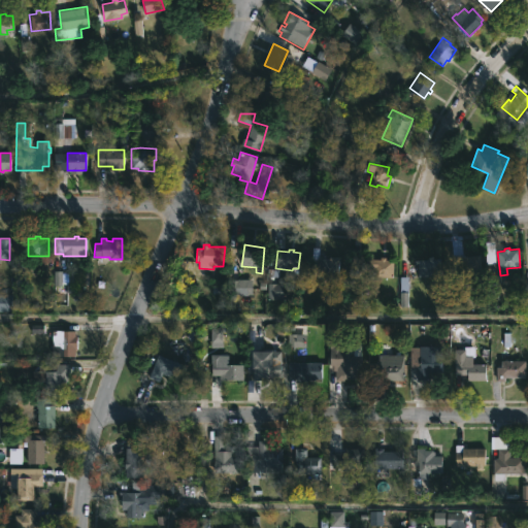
[(329,258),(330,256),(334,257),(334,255),(340,257),(338,278),(309,275),(311,257),(319,258),(319,255),(324,255),(324,256),(329,257),(329,258)]
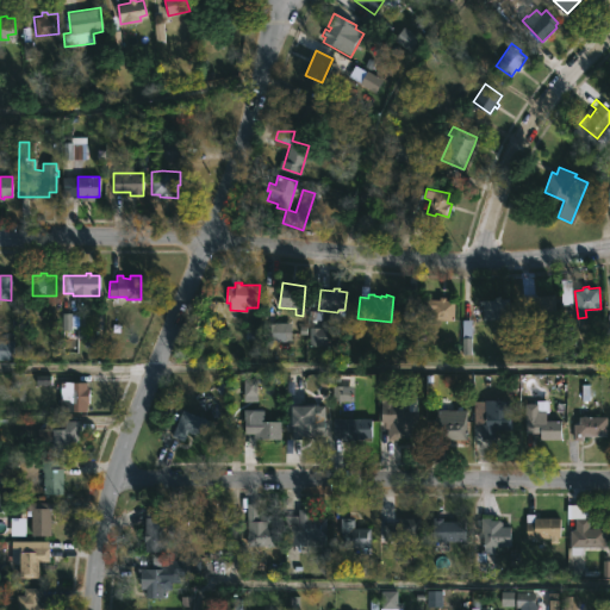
[(430,299),(440,299),(440,297),(446,297),(446,299),(455,300),(454,319),(422,318),(423,294),(430,294),(430,299)]
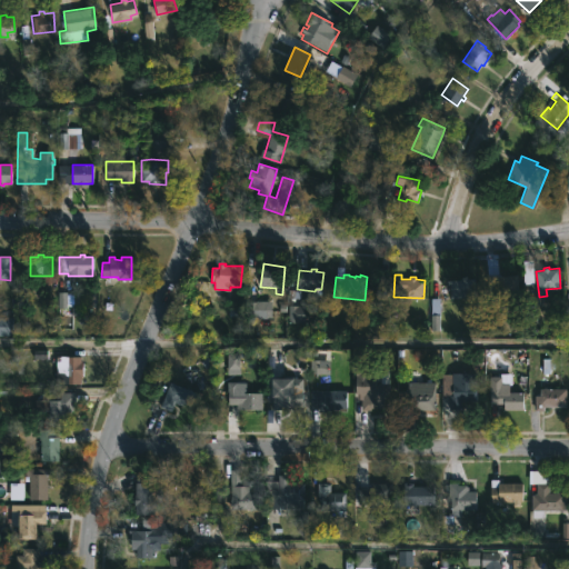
[(518,275),(520,300),(507,301),(508,306),(496,307),(496,301),(489,302),(487,280),(496,279),(496,277),(500,276),(501,279),(507,278),(507,276),(518,275)]
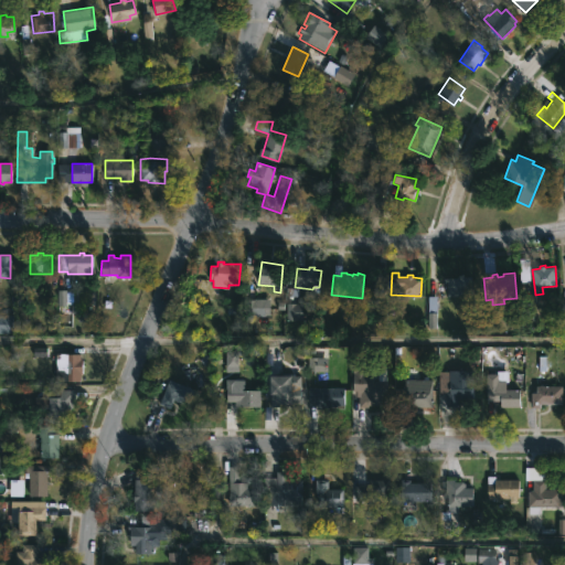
[(464,274),(464,276),(472,276),(471,291),(466,291),(466,296),(448,296),(448,278),(458,278),(458,274),(464,274)]
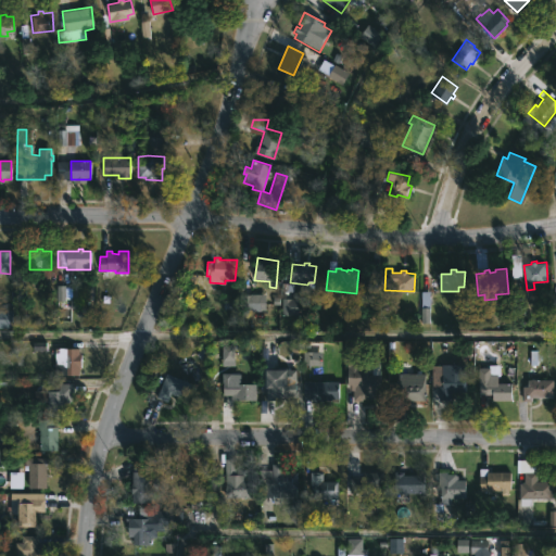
[(13,328),(0,328),(0,305),(13,305),(13,328)]
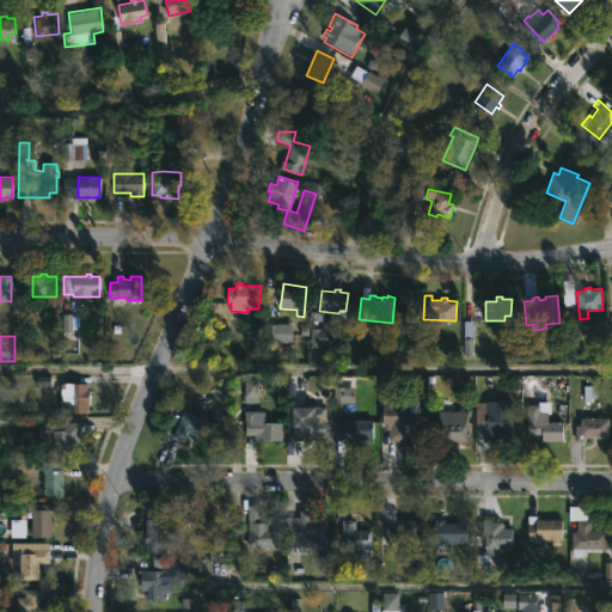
[(87,384),(87,389),(90,389),(89,404),(87,404),(86,412),(60,412),(61,383),(87,384)]
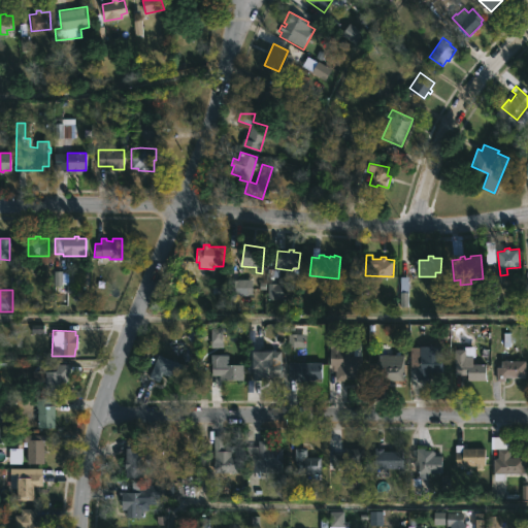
[(443,347),(442,372),(428,371),(428,380),(416,380),(417,367),(421,367),(421,356),(419,356),(419,345),(443,347)]
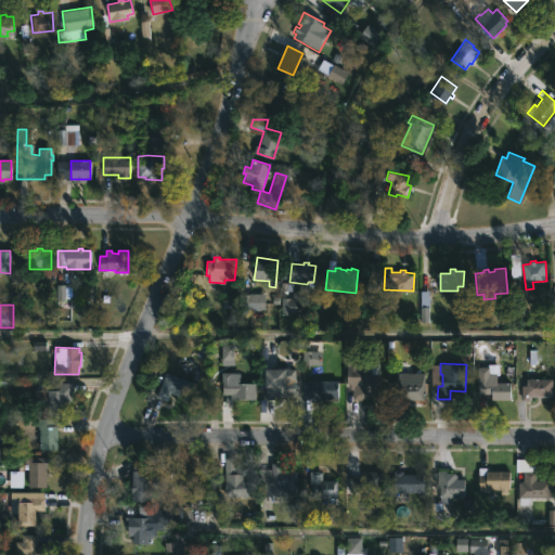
[(498,374),(498,382),(511,382),(512,400),(491,400),(491,394),(478,395),(478,366),(488,366),(488,364),(499,364),(499,374),(498,374)]
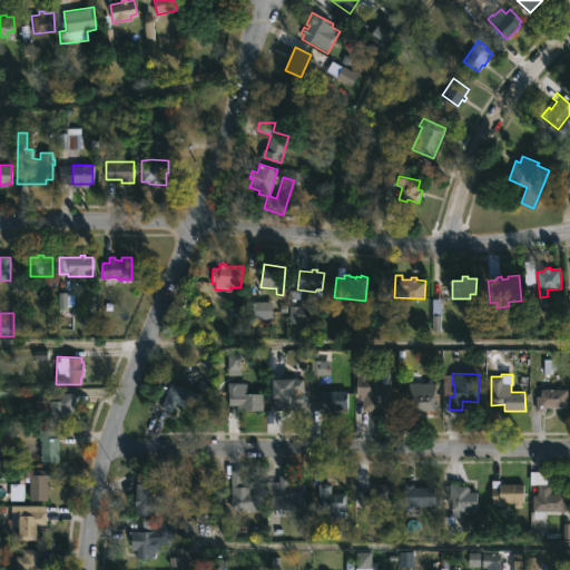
[(391,384),(390,403),(381,402),(381,411),(362,411),(362,400),(357,400),(356,397),(357,375),(371,376),(370,380),(376,380),(376,384),(391,384)]
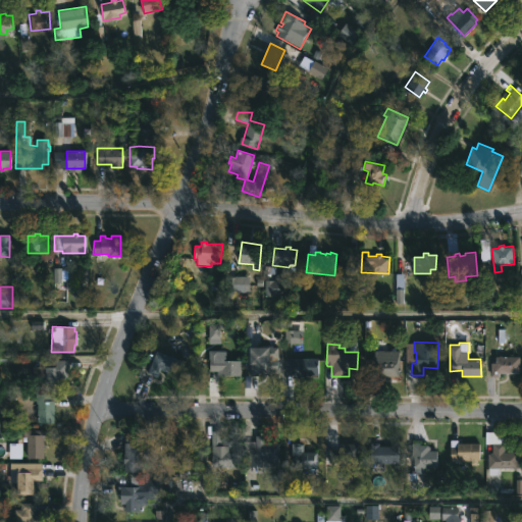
[(270,348),(269,357),(278,357),(278,372),(258,372),(258,375),(250,375),(251,346),(270,347),(270,348)]
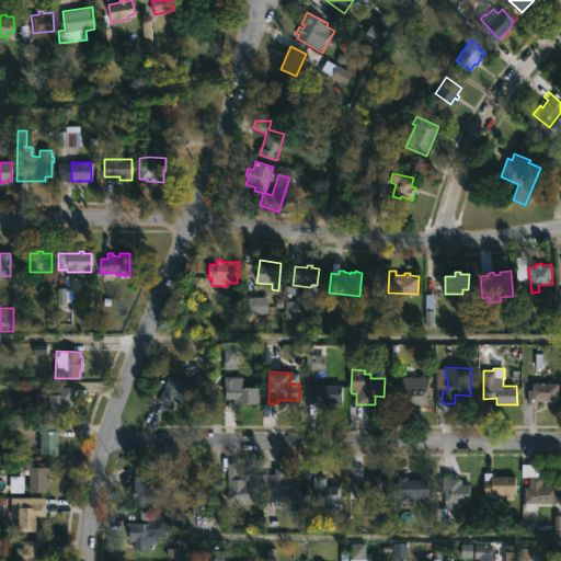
[(193,387),(186,403),(172,398),(169,405),(153,399),(157,391),(160,392),(167,377),(193,387)]
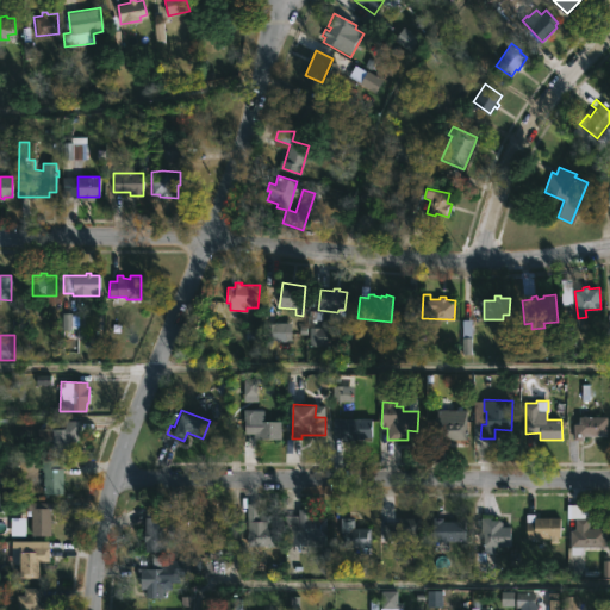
[(254,410),(254,421),(280,421),(281,440),(257,440),(257,434),(244,434),(243,410),(254,410)]
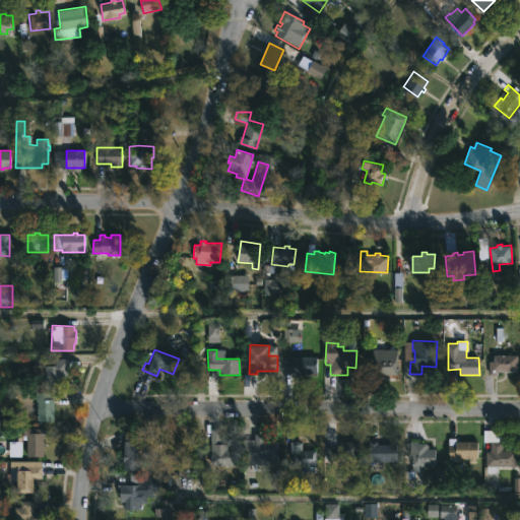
[(368,384),(368,358),(373,358),(373,349),(398,349),(398,375),(376,375),(376,384),(368,384)]
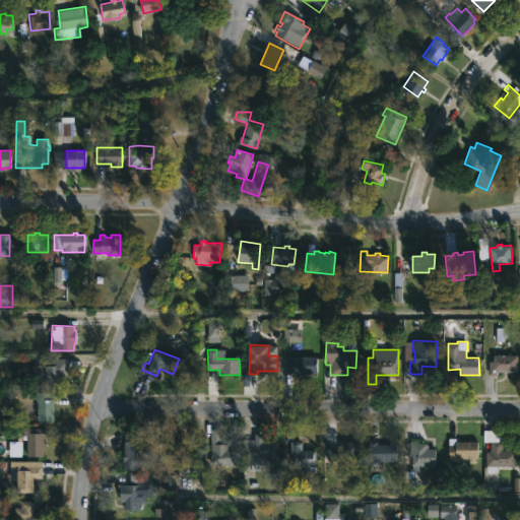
[(496,375),(490,375),(490,362),(494,362),(494,354),(518,354),(518,372),(498,372),(498,375),(496,375)]
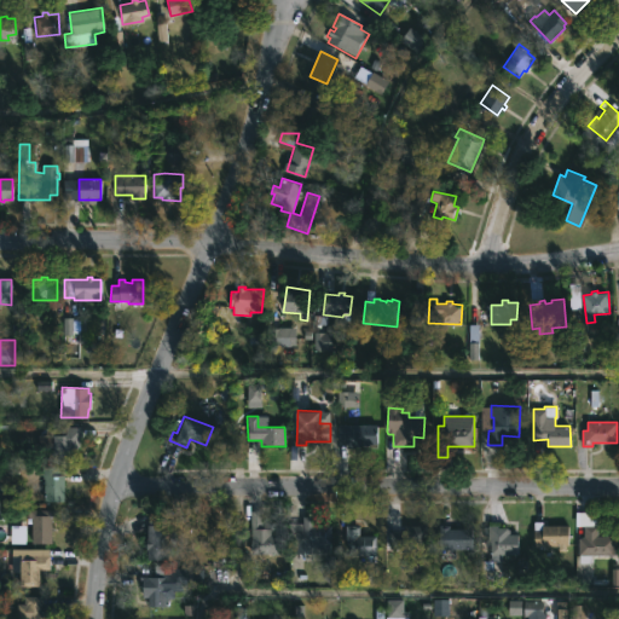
[(369,444),(369,446),(358,446),(358,449),(346,449),(347,445),(337,445),(339,431),(347,431),(347,424),(379,426),(379,444),(369,444)]
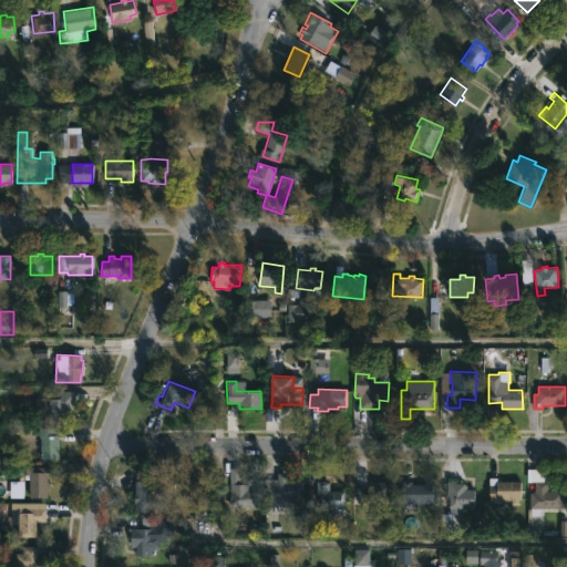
[(66,419),(48,419),(48,399),(60,399),(60,391),(74,391),(72,409),(66,409),(66,419)]
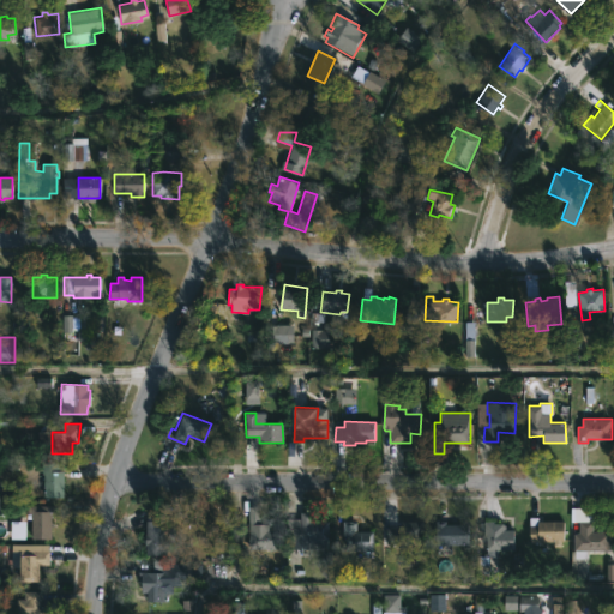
[(62,464),(62,498),(43,497),(43,471),(41,471),(41,464),(62,464)]
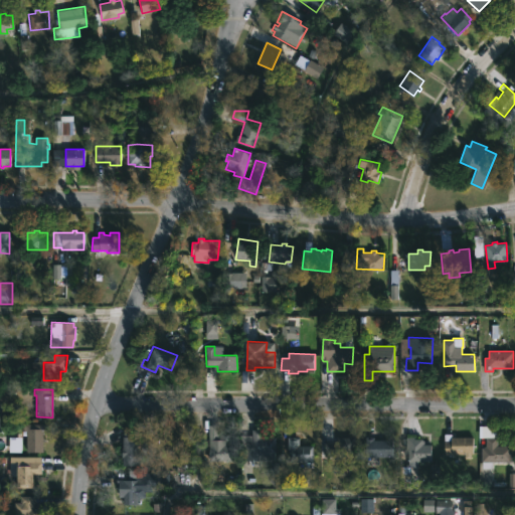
[(140,434),(140,440),(146,440),(146,457),(139,457),(139,466),(122,466),(122,437),(124,437),(124,426),(133,426),(133,422),(149,422),(148,434),(140,434)]
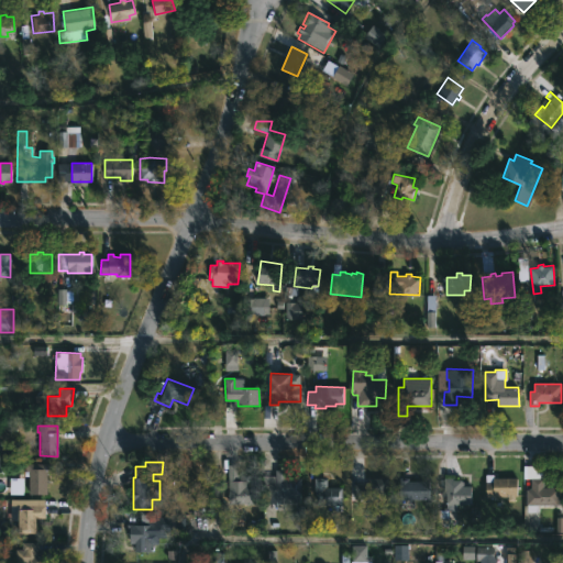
[(46,494),(29,494),(29,464),(51,464),(51,474),(46,474),(46,494)]
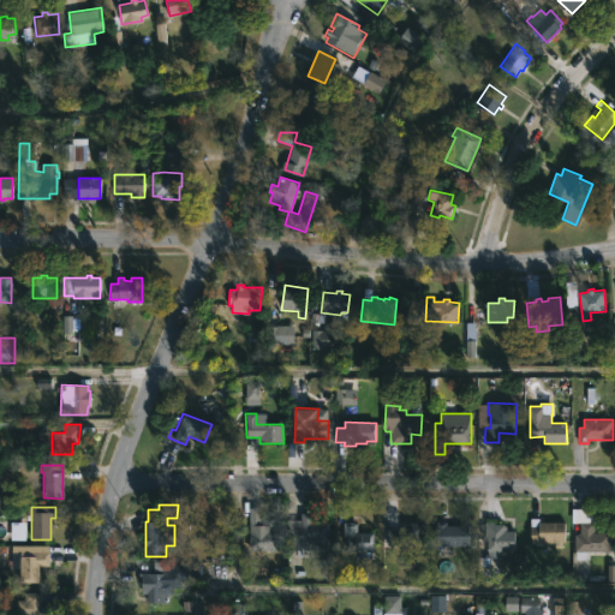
[(311,513),(311,521),(328,523),(328,549),(290,549),(290,520),(300,520),(300,513),(311,513)]
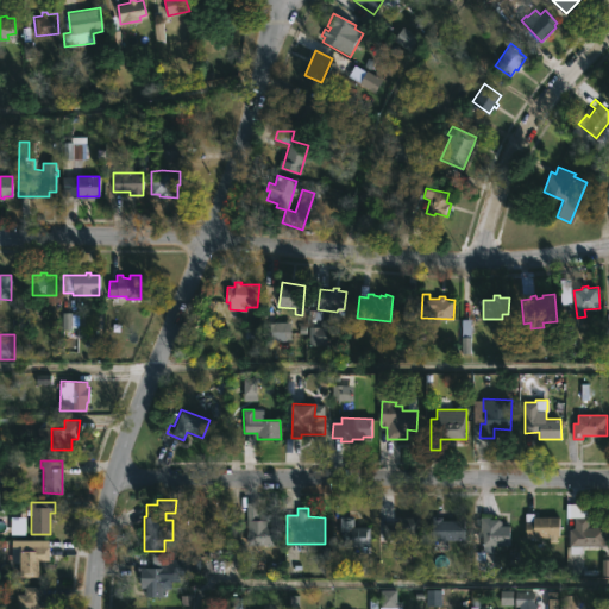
[(535,513),(535,518),(559,516),(559,537),(526,539),(526,514),(535,513)]
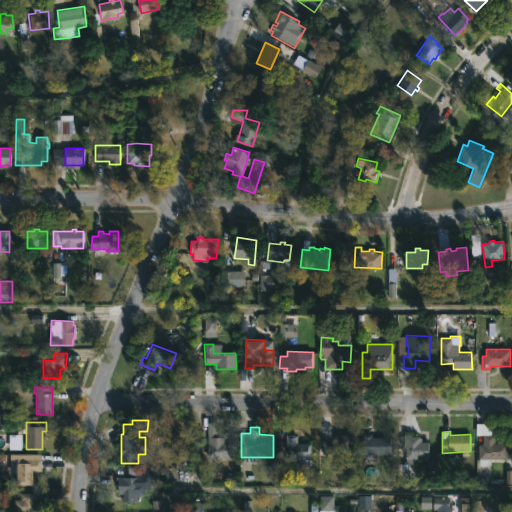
[(236,433),(236,443),(233,443),(233,458),(214,458),(214,448),(207,448),(207,435),(221,437),(221,433),(236,433)]
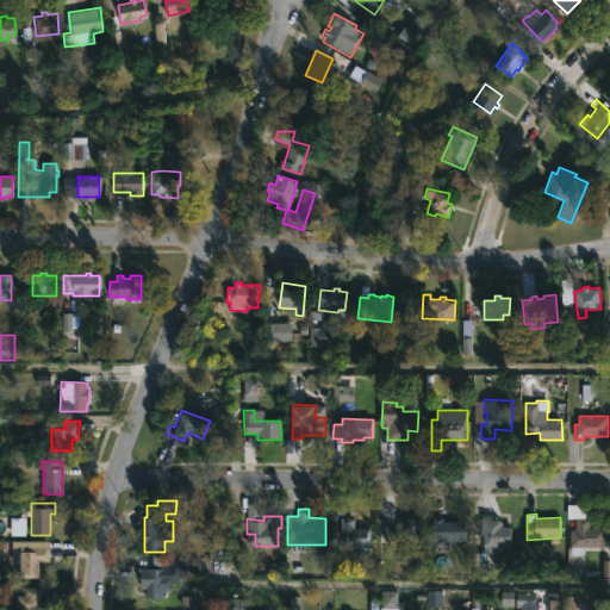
[(589,526),(589,528),(605,528),(605,547),(584,547),(584,561),(578,561),(578,568),(567,568),(567,547),(570,547),(570,530),(576,529),(576,517),(589,517),(589,526)]
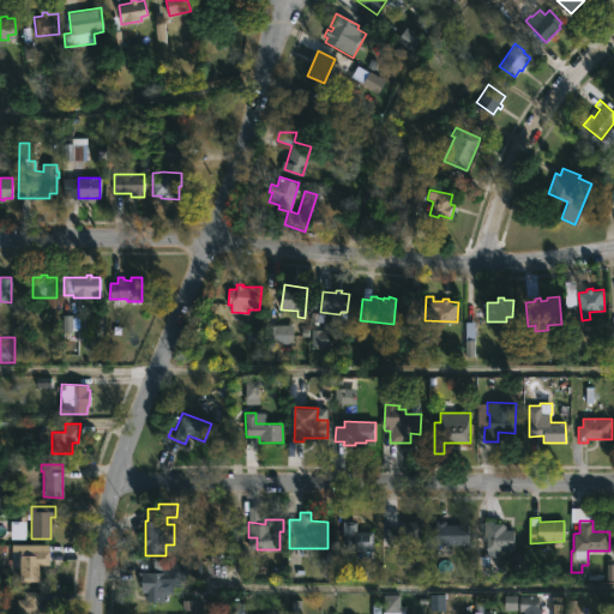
[(357,522),(356,531),(373,531),(373,551),(343,551),(343,522),(357,522)]
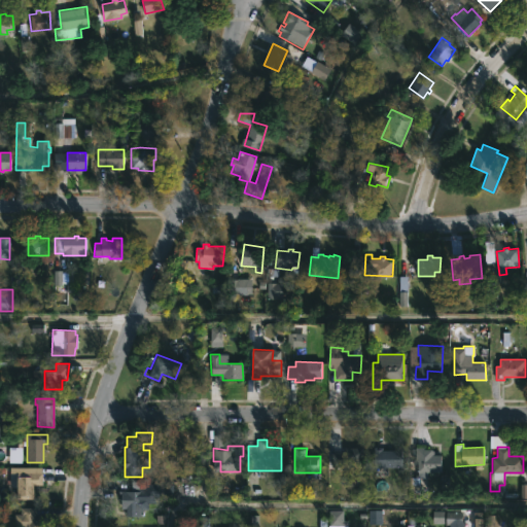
[(363,465),(331,465),(331,453),(345,454),(345,448),(363,448),(363,465)]
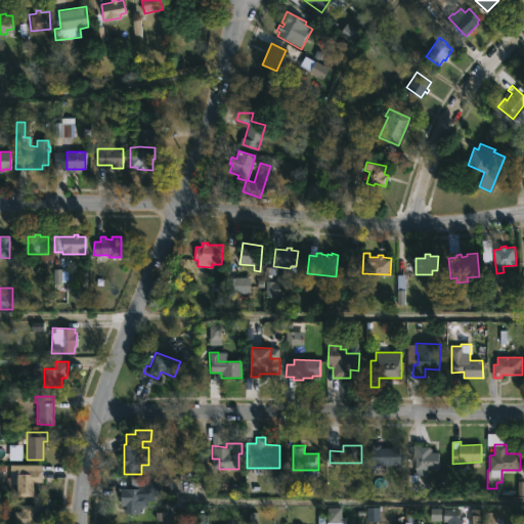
[(381,445),(381,447),(400,447),(400,465),(376,465),(376,457),(372,457),(372,445),(381,445)]
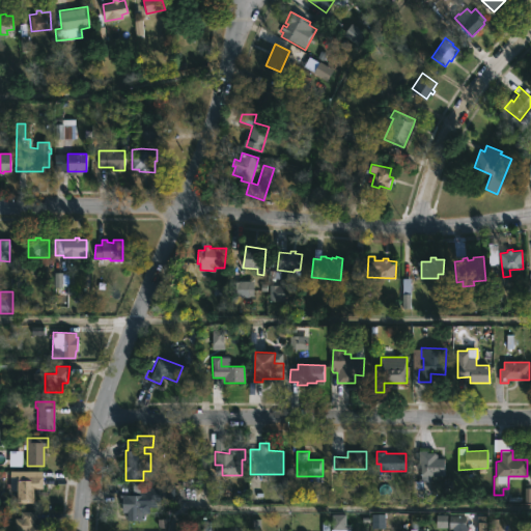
[(427,451),(427,452),(437,452),(437,458),(445,458),(444,477),(430,477),(430,482),(421,482),(422,462),(419,462),(418,451),(427,451)]
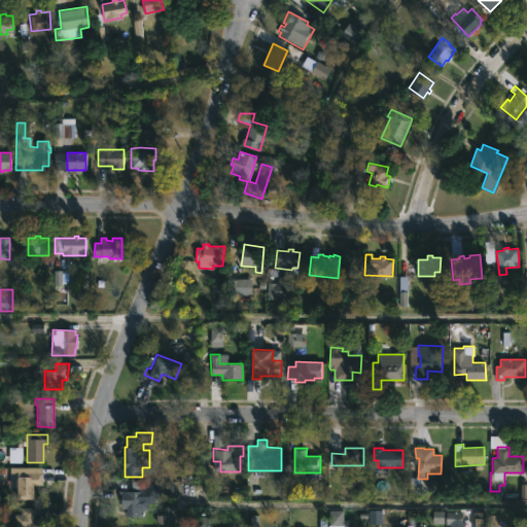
[(41,468),(42,485),(33,485),(33,499),(16,499),(16,487),(9,487),(10,467),(41,468)]
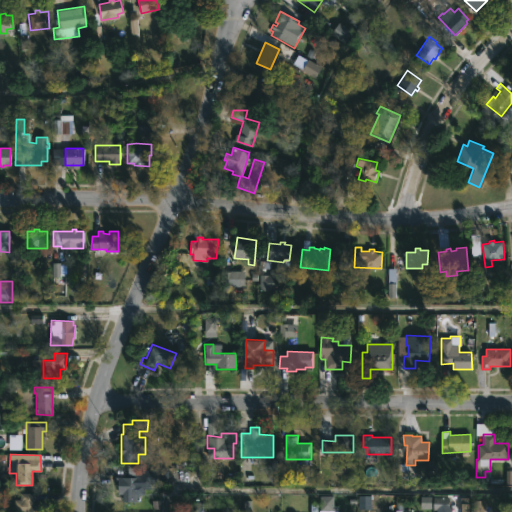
[(141,468),(141,484),(144,484),(143,494),(139,494),(139,502),(122,501),(123,494),(117,494),(117,485),(115,485),(115,477),(127,477),(128,467),(141,468)]
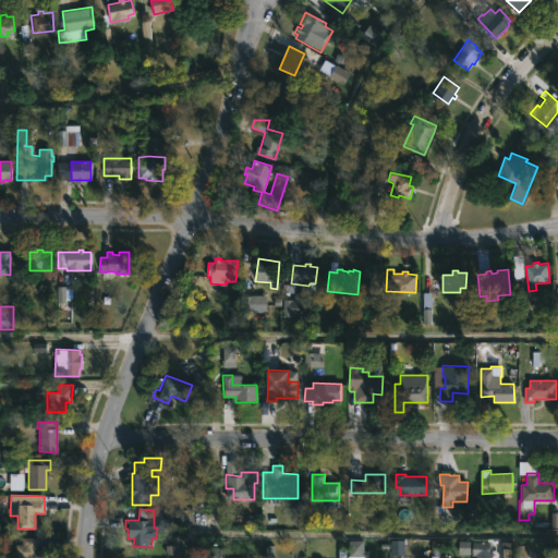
[(36,546),(36,550),(43,550),(43,557),(15,557),(15,545),(21,545),(21,537),(36,537),(36,546)]
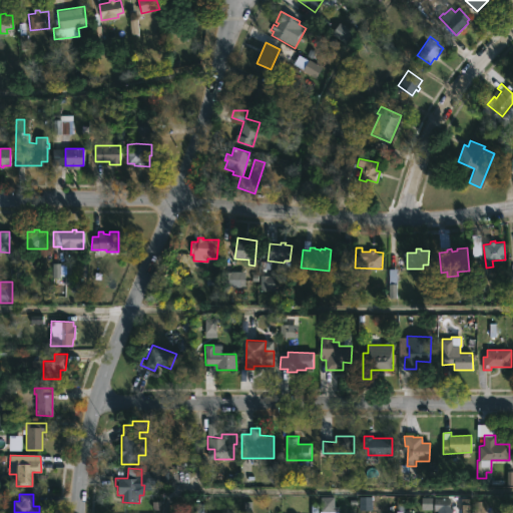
[(335,497),(334,511),(339,511),(339,512),(320,512),(321,512),(321,497),(335,497)]
